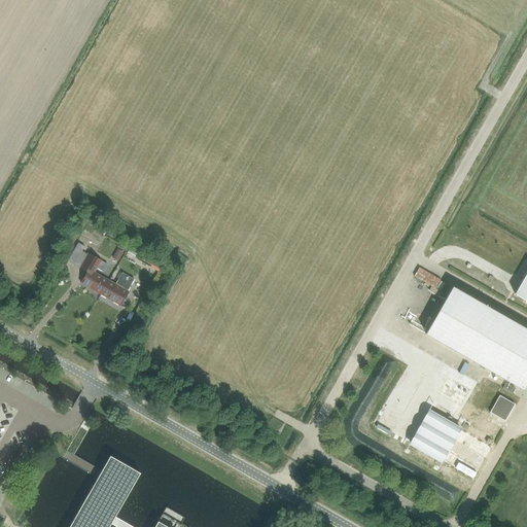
[(75,240),(66,258),(75,262),(84,245),(75,240)]
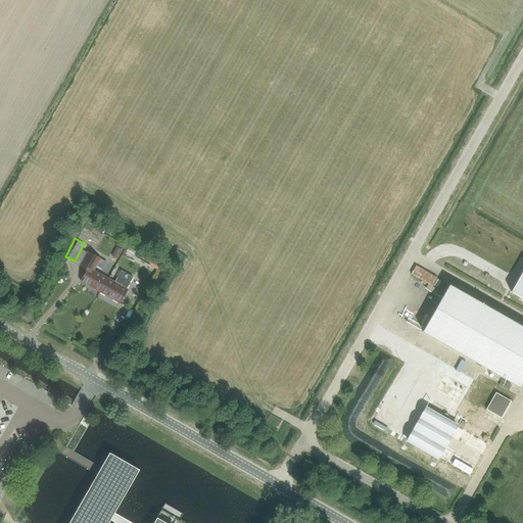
[(116,256),(122,247),(115,244),(110,252),(116,256)]
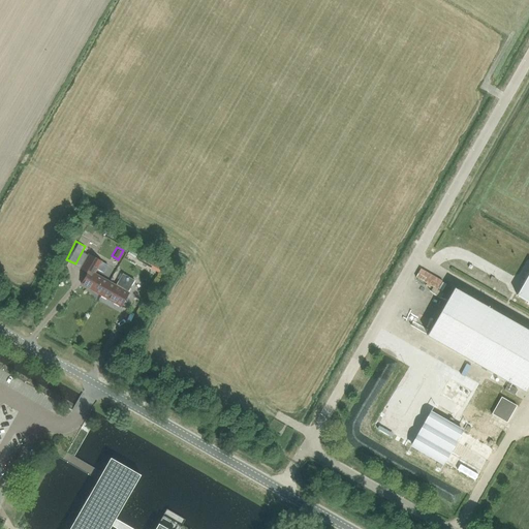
[(82,284),(101,296),(109,282),(94,274),(101,261),(89,255),(81,269),(88,273),(82,284)]
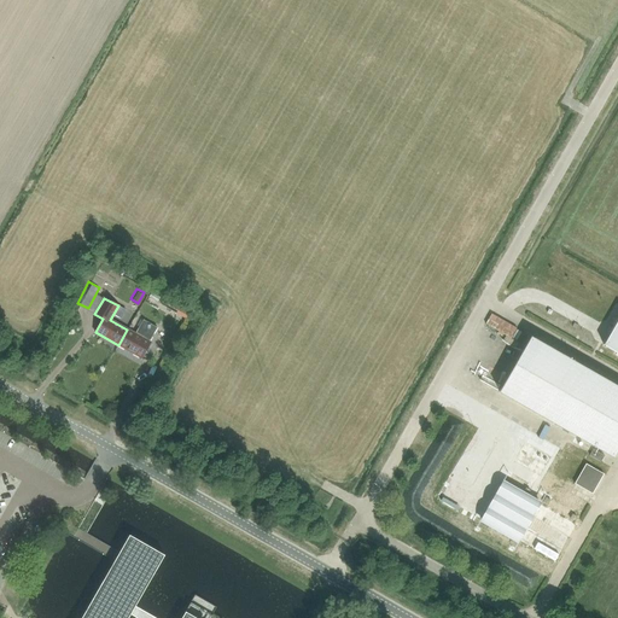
[(161,304),(180,316),(184,310),(163,299),(161,304)]
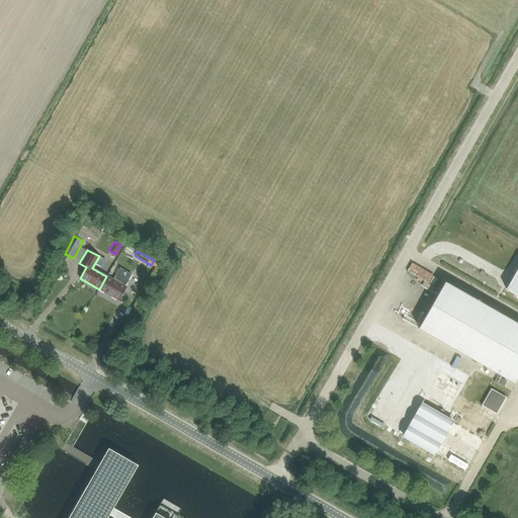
[(517,267),(506,289),(517,296),(517,267)]
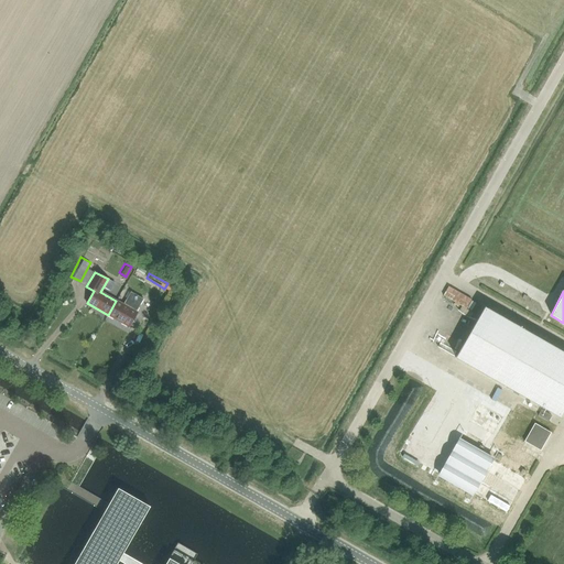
[(138,313),(137,313),(144,300),(131,293),(125,305),(116,301),(108,315),(129,327),(138,313)]
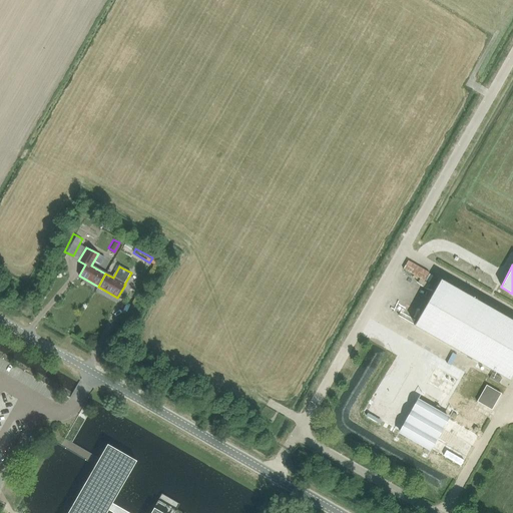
[(512,321),(440,280),(414,326),(510,380),(512,374),(512,321)]
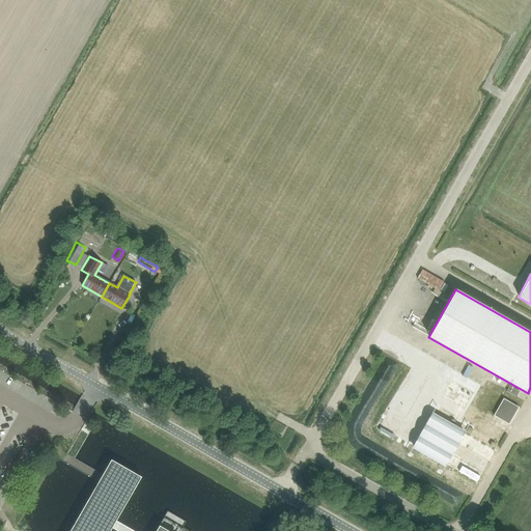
[(438,392),(458,407),(449,420),(463,429),(471,418),(463,413),(464,412),(463,411),(475,393),(450,375),(438,392)]
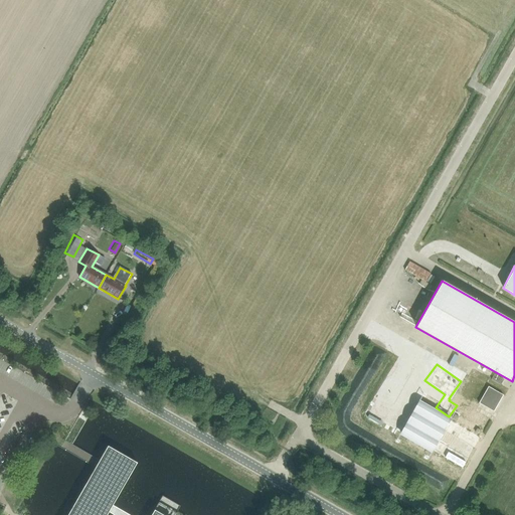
[(496,374),(493,380),(502,385),(505,380),(496,374)]
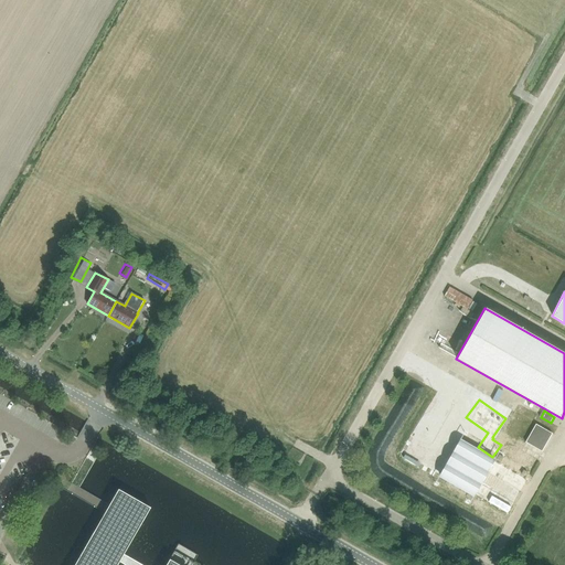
[(535,424),(525,443),(541,451),(552,434),(535,424)]
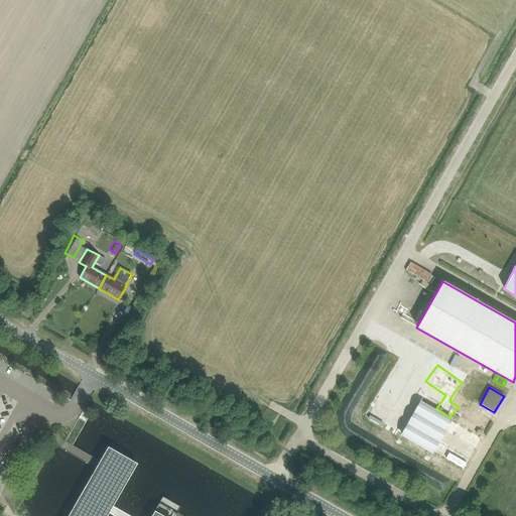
[(423,393),(420,400),(431,406),(435,399),(423,393)]
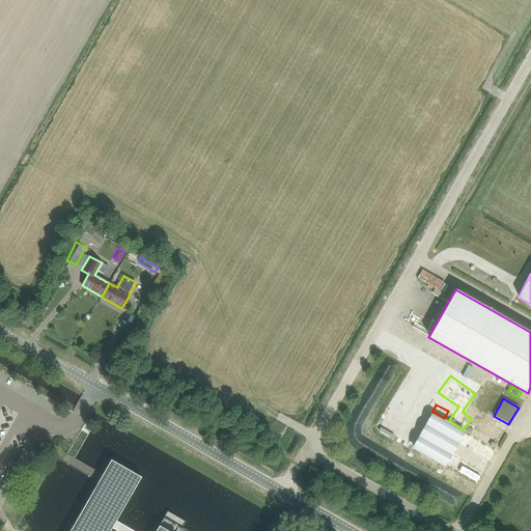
[(413,447),(445,465),(463,431),(431,415),(413,447)]
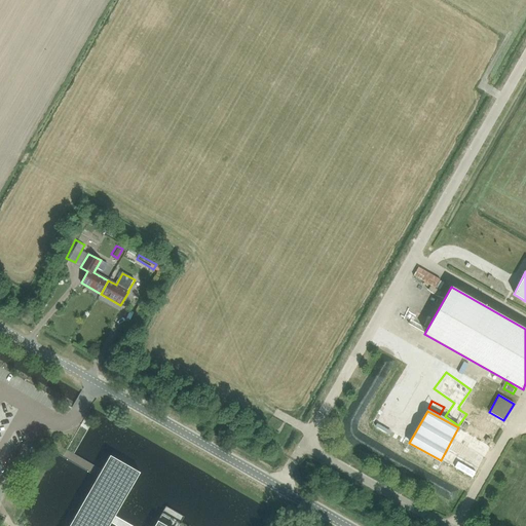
[(404,438),(407,431),(397,425),(392,431),(404,438)]
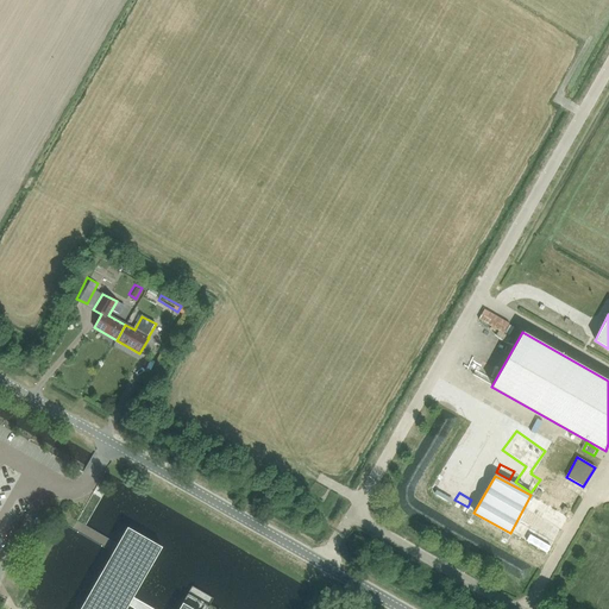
[(207,608),(209,604),(213,598),(192,586),(179,608),(154,608),(133,597),(162,547),(127,528),(118,545),(113,553),(80,608),(207,608)]
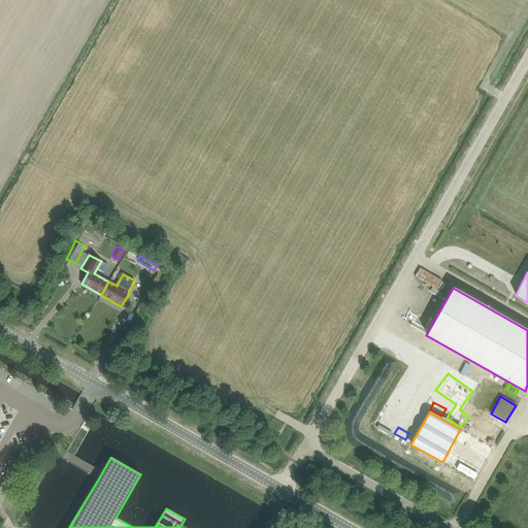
[(527,527),(527,508),(524,506),(512,527),(527,527)]
